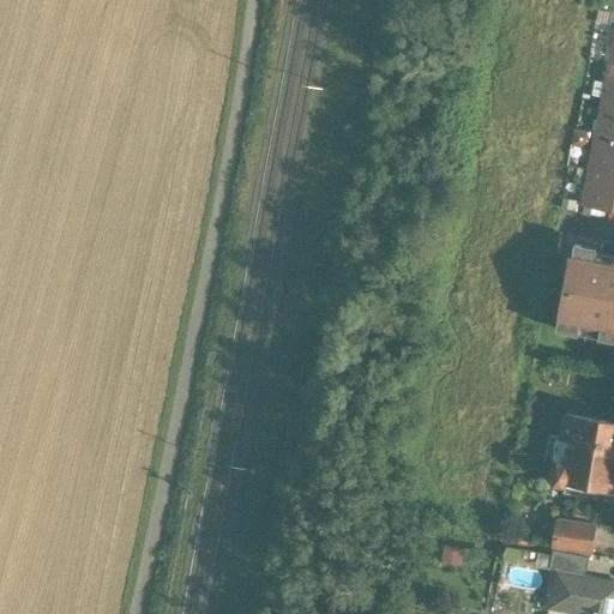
[(613,96),(603,95),(597,131),(613,133),(613,96)]
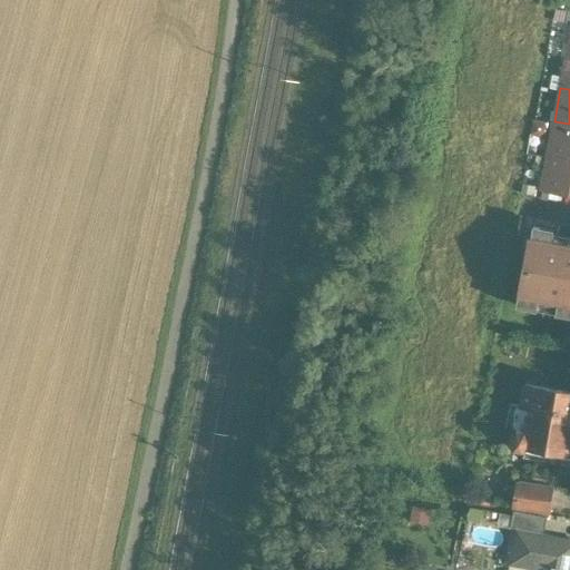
[(569,124),(554,121),(548,155),(569,158),(569,124)]
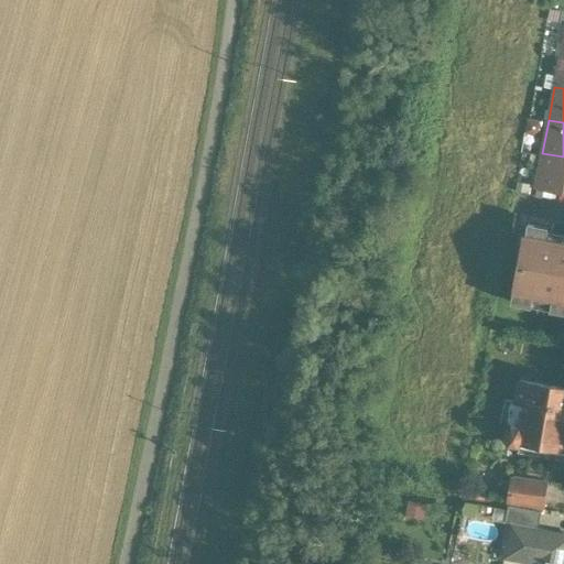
[(563,156),(542,153),(539,173),(546,174),(544,188),(563,192),(563,156)]
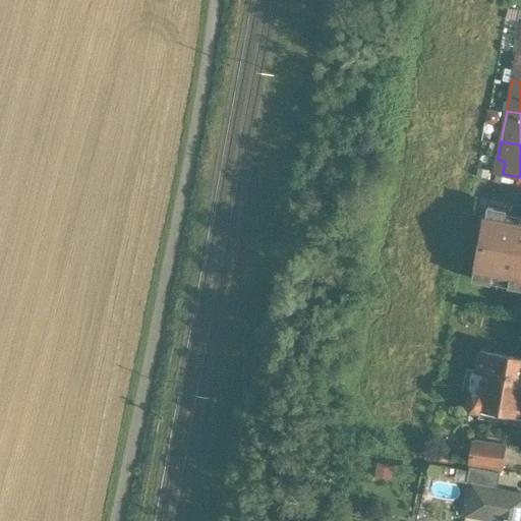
[(520,216),(505,214),(506,208),(487,205),(486,210),(483,210),(472,272),(473,272),(472,278),(490,281),(491,275),(509,278),(508,284),(520,286),(520,216)]
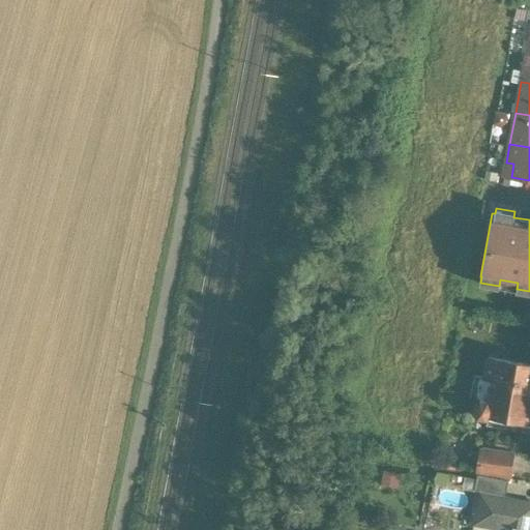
[(529,362),(489,355),(481,399),(476,402),(475,408),(479,414),(487,415),(488,415),(491,412),(491,410),(529,416),(529,362)]
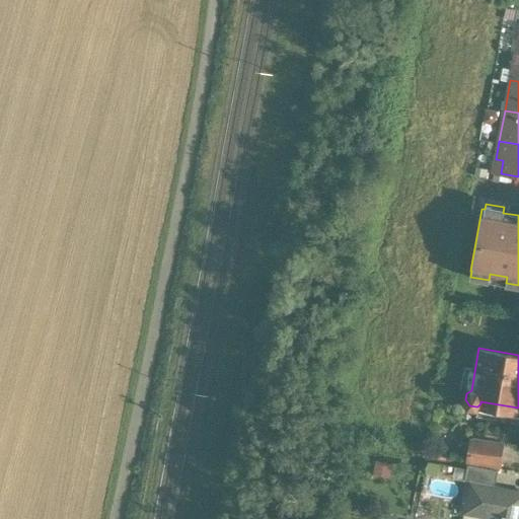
[(518,408),(480,401),(480,403),(477,406),(476,414),(518,421),(518,408)]
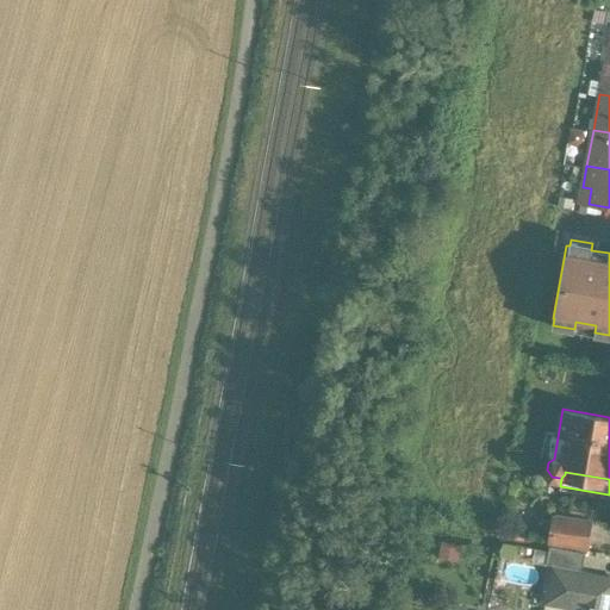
[(591,515),(555,510),(551,542),(586,547),(591,515)]
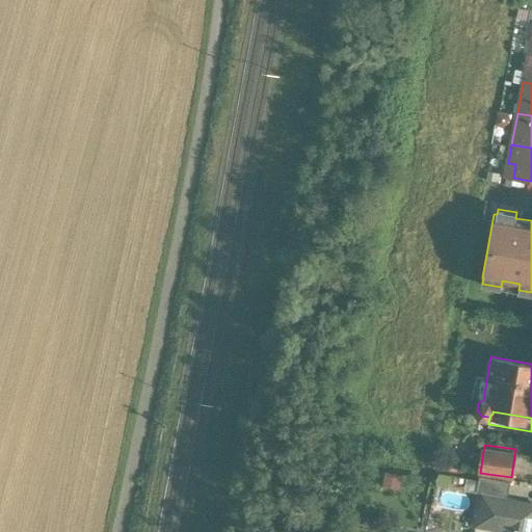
[(510,480),(479,475),(476,488),(507,495),(510,480)]
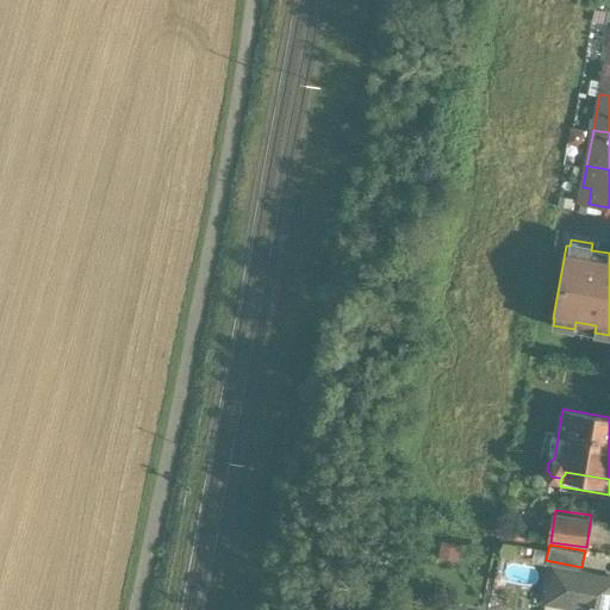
[(609,609),(609,574),(552,565),(547,593),(576,599),(573,609),(609,609)]
